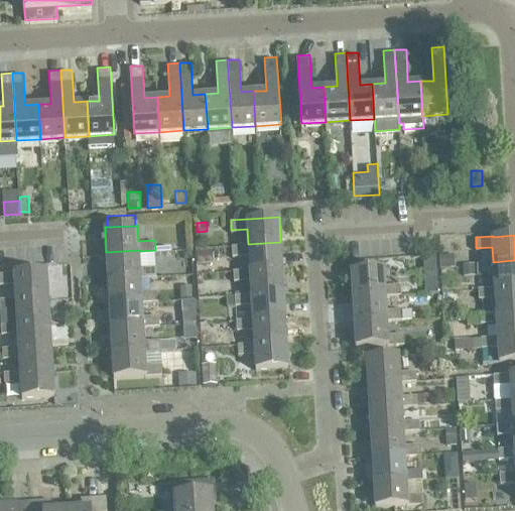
[(249,254),(250,268),(250,269),(282,267),(280,242),(248,244),(232,244),(233,255),(249,254)]
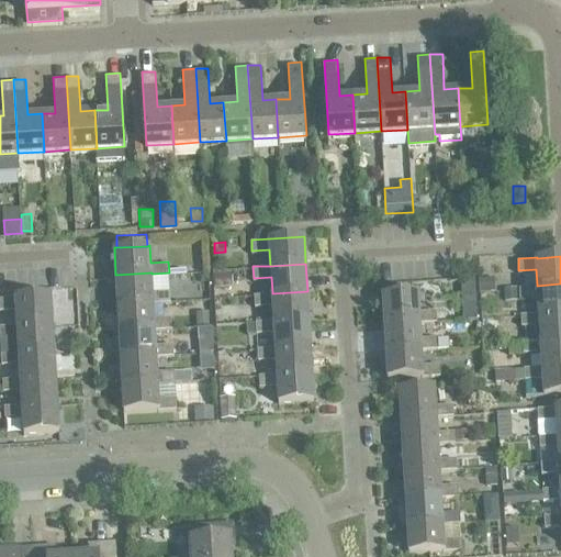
[(228,269),(214,270),(215,285),(229,285),(228,269)]
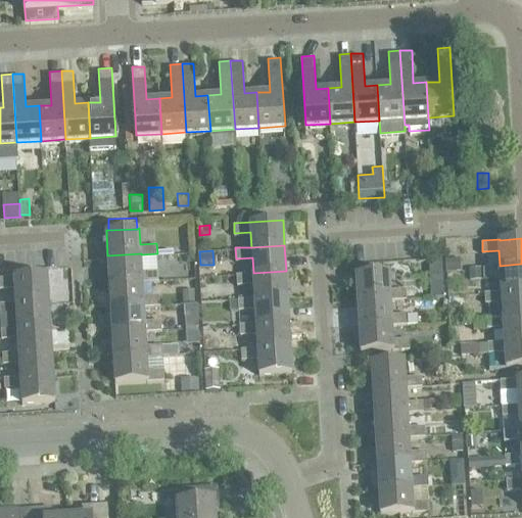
[(107,255),(109,281),(142,279),(158,278),(157,268),(141,269),(141,254),(141,253),(107,255)]
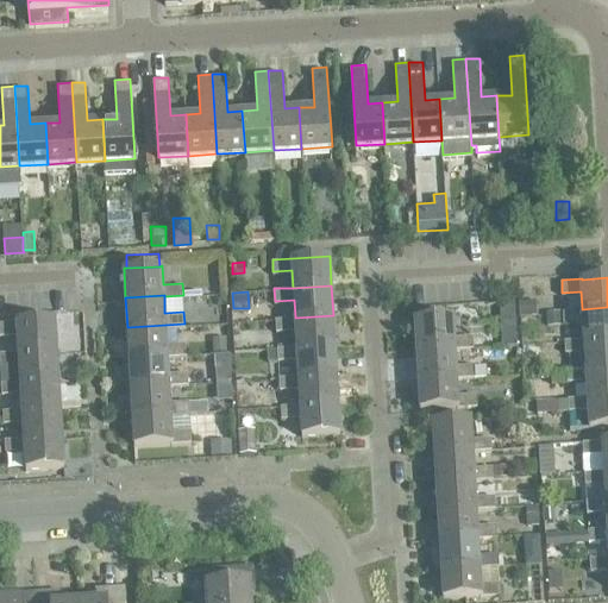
[(519,297),(518,297),(519,313),(520,313),(532,313),(531,296),(519,297)]
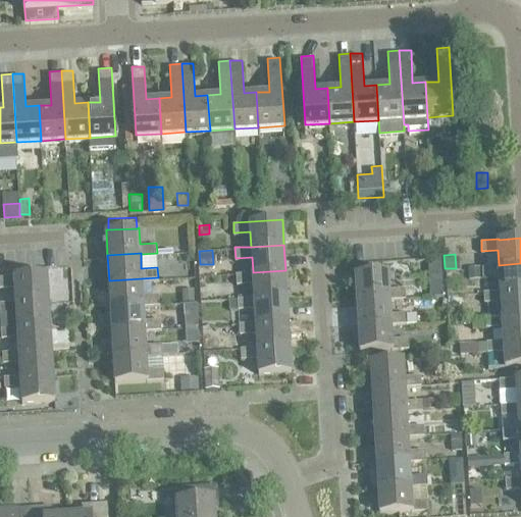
[(481,263),(468,264),(469,276),(482,275),(481,263)]
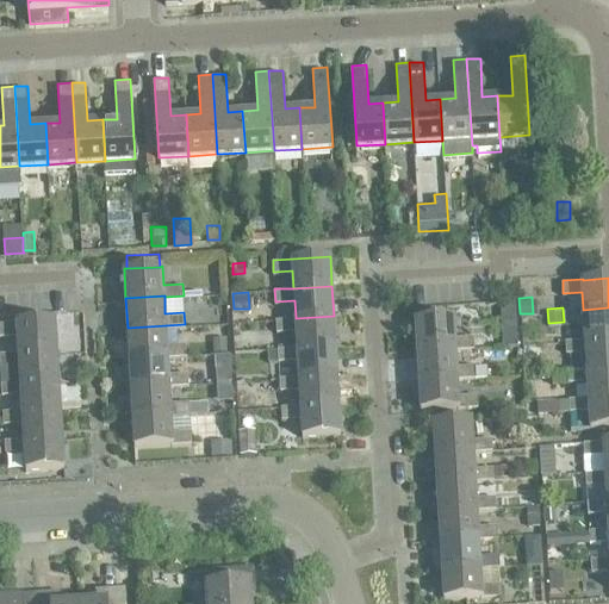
[(584,321),(585,337),(585,338),(608,336),(608,307),(583,310),(583,309),(564,310),(565,322),(584,321)]
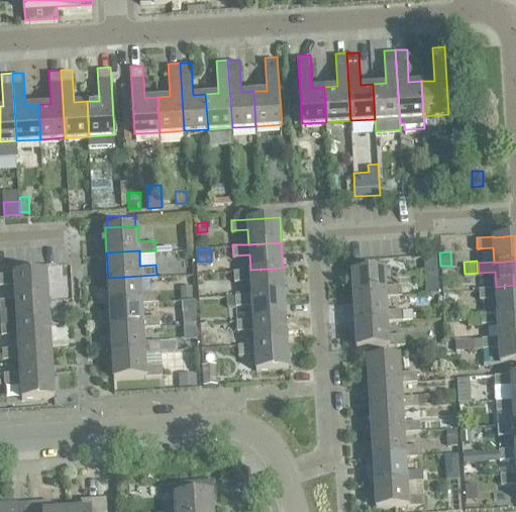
[(172,265),(161,265),(161,275),(173,274),(172,265)]
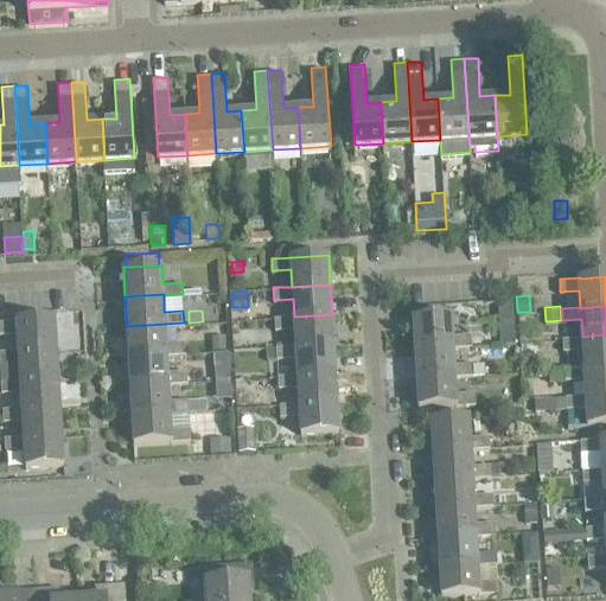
[(294,327),(295,344),(295,345),(333,343),(332,314),(294,317),(294,315),(275,317),(275,328),(294,327)]
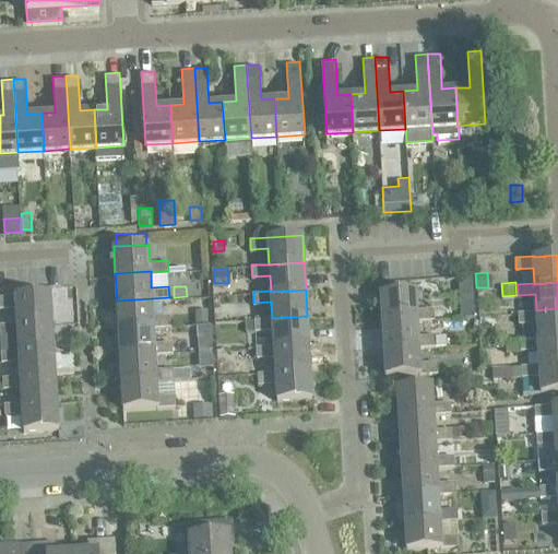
[(380,293),(382,320),(417,318),(435,317),(434,306),(416,307),(415,291),(380,293)]
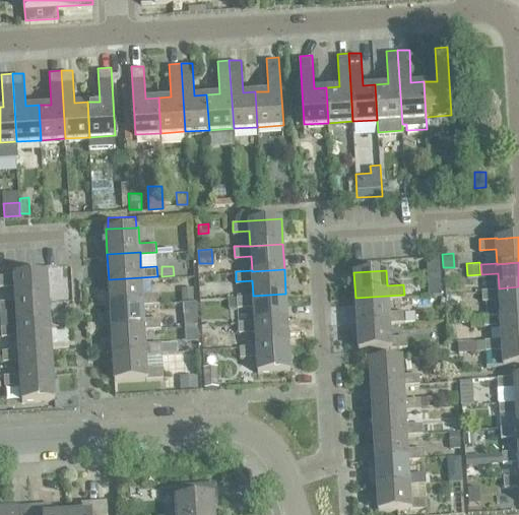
[(0,284),(15,283),(16,299),(49,297),(47,272),(15,274),(15,273),(0,274),(0,284)]
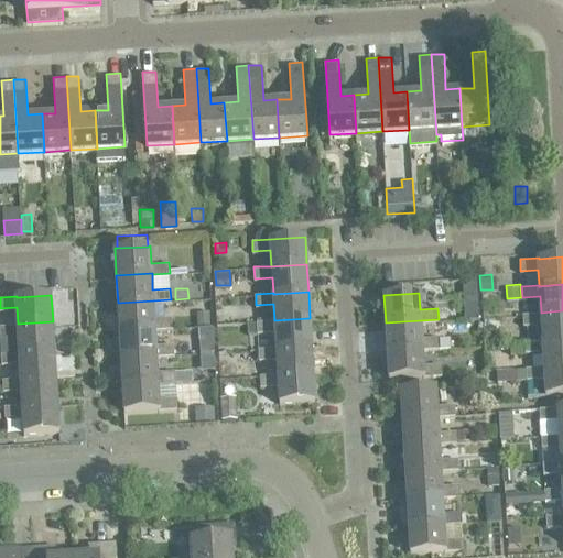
[(118,303),(119,329),(154,327),(154,328),(172,327),(172,316),(154,317),(153,301),(118,303)]
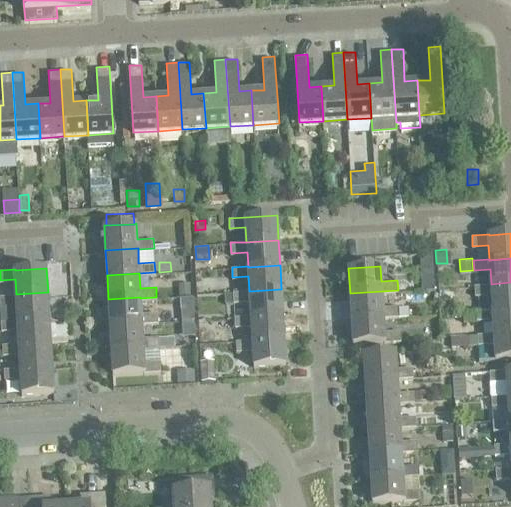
[(434,278),(421,279),(422,289),(435,288),(434,278)]
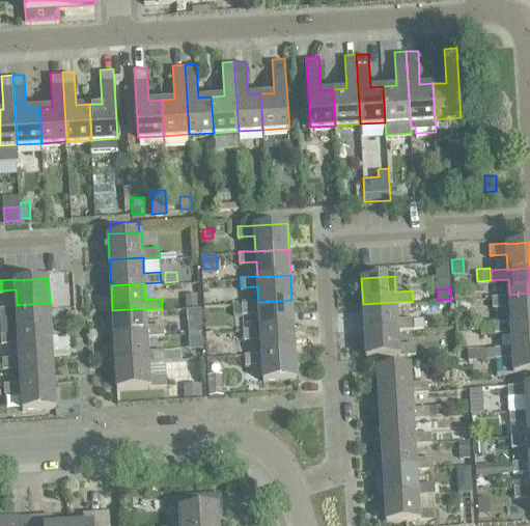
[(198,292),(186,292),(186,306),(198,305),(198,292)]
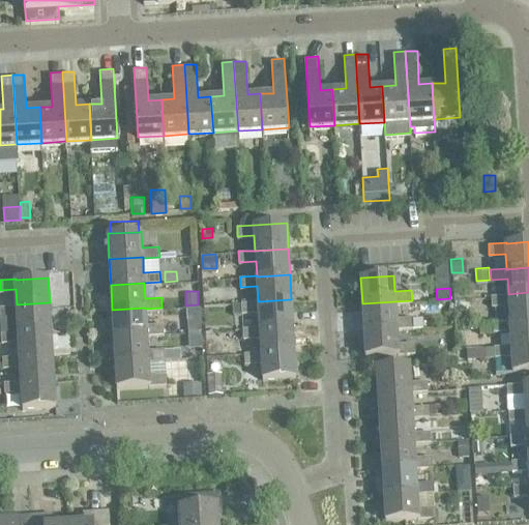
[(508,303),(509,319),(528,318),(528,292),(508,294),(508,293),(492,294),(492,304),(508,303)]
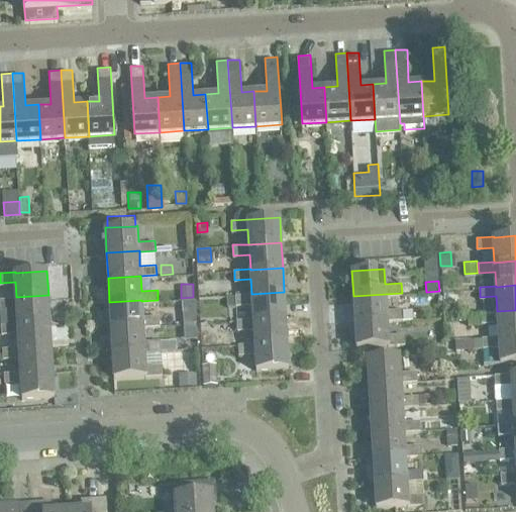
[(252,303),(252,318),(286,316),(284,292),(251,294),(251,293),(235,294),(236,304),(252,303)]
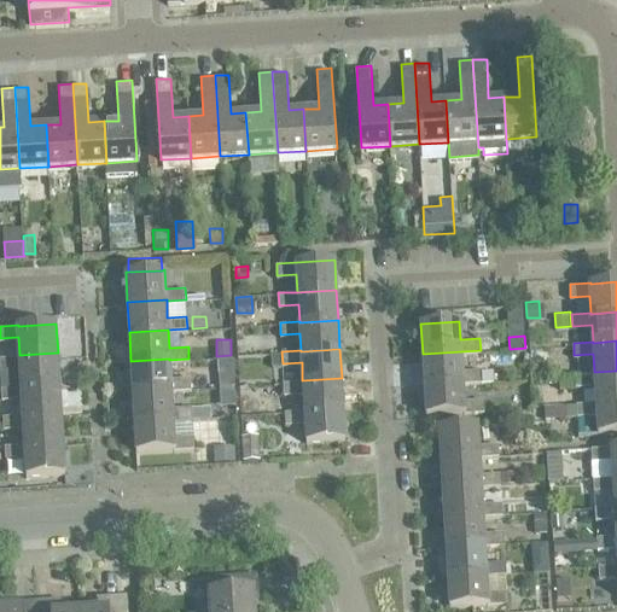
[(281,351),(271,353),(272,365),(283,363),(281,351)]
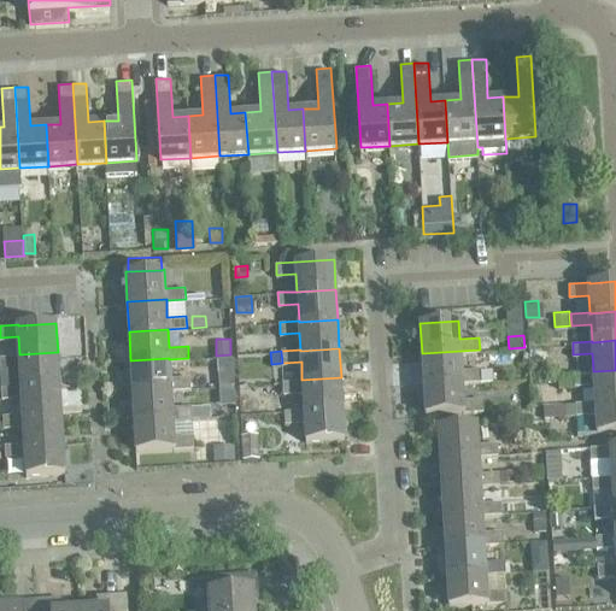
[(422,353),(423,382),(462,380),(462,381),(481,380),(481,368),(462,369),(461,351),(422,353)]
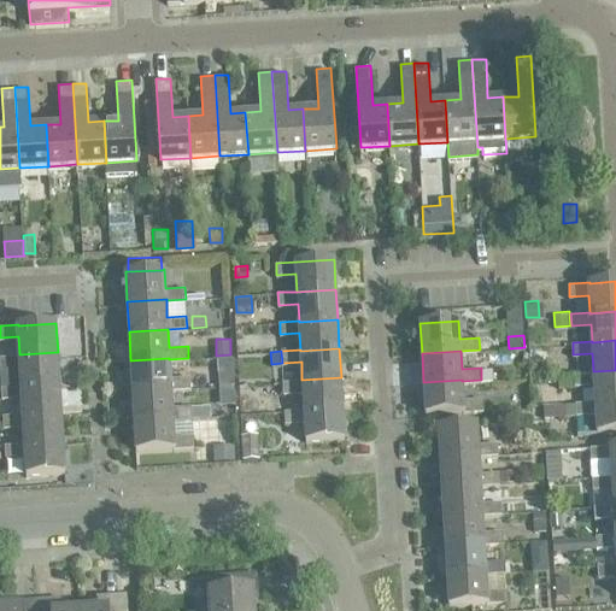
[(19,366),(21,383),(21,385),(59,382),(58,352),(19,354),(0,354),(0,364),(0,368),(19,366)]
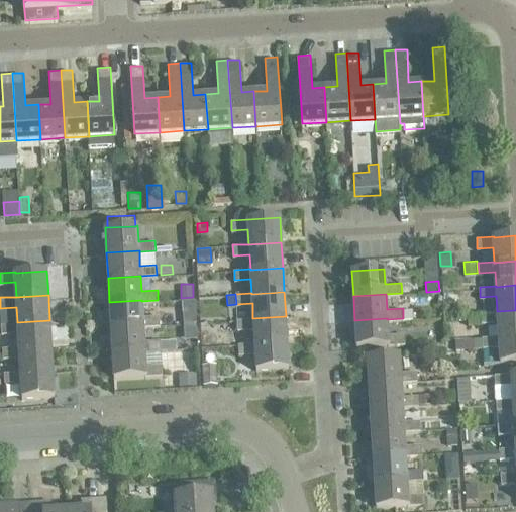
[(109,302),(111,326),(143,325),(160,324),(159,314),(142,315),(141,301),(141,300),(109,302)]
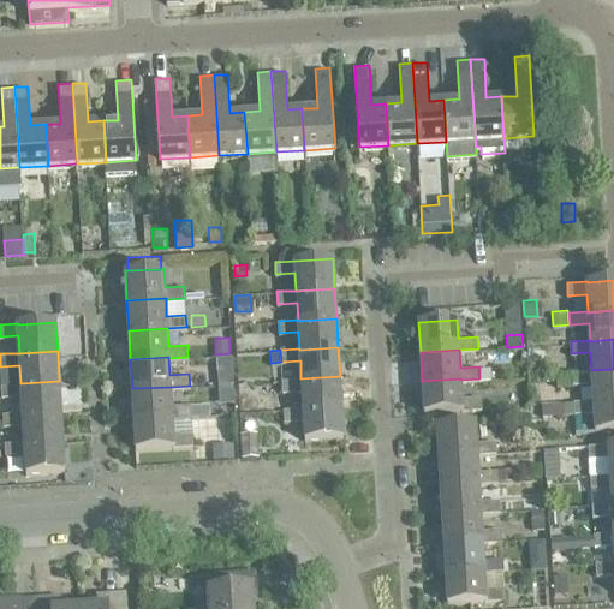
[(541,358),(529,359),(529,374),(542,374),(541,358)]
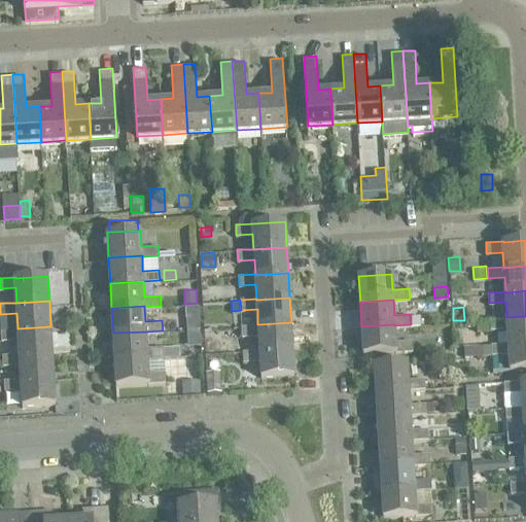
[(420,313),(411,314),(411,324),(421,323),(420,313)]
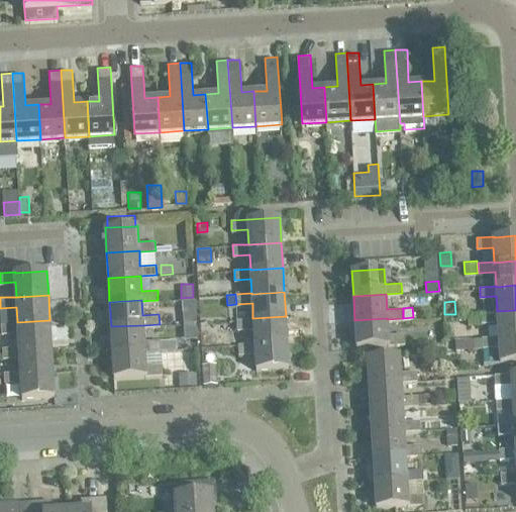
[(498,321),(499,335),(499,336),(515,334),(515,310),(497,311),(481,312),(482,322),(498,321)]
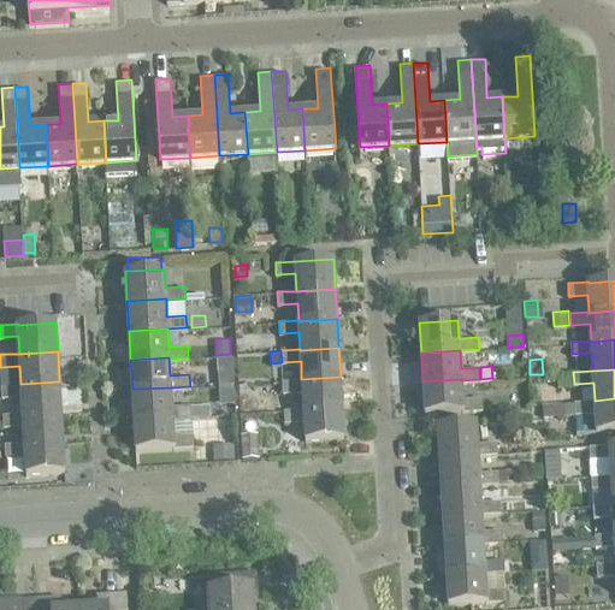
[(573,372),(556,373),(557,385),(574,384),(573,372)]
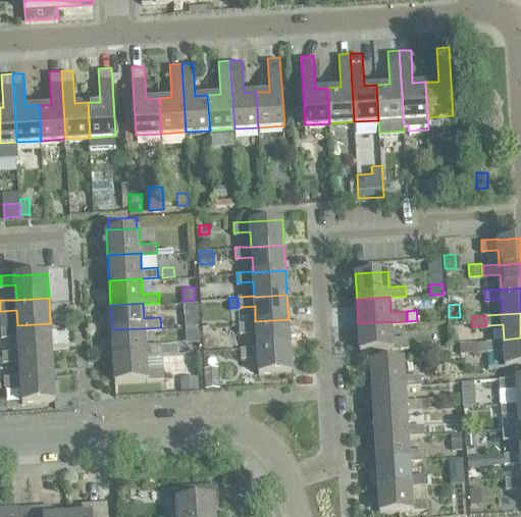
[(198,316),(185,317),(185,325),(198,324),(198,316)]
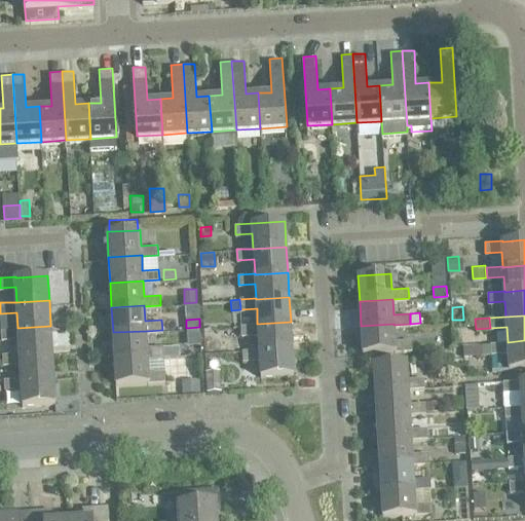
[(258,334),(259,348),(259,349),(292,347),(291,322),(257,324),(240,325),(241,335),(258,334)]
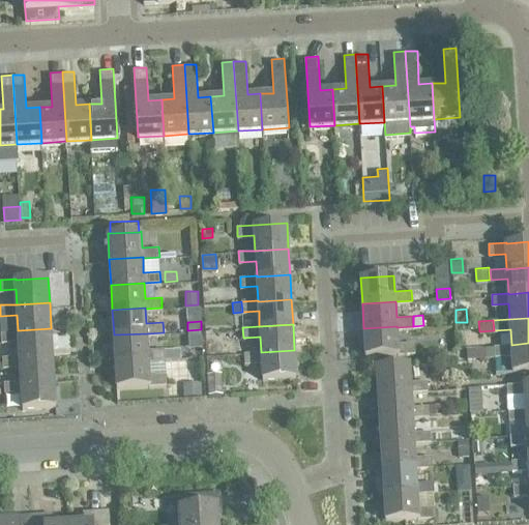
[(397,326),(363,328),(365,354),(398,352),(398,353),(415,352),(414,341),(398,342),(397,327),(397,326)]
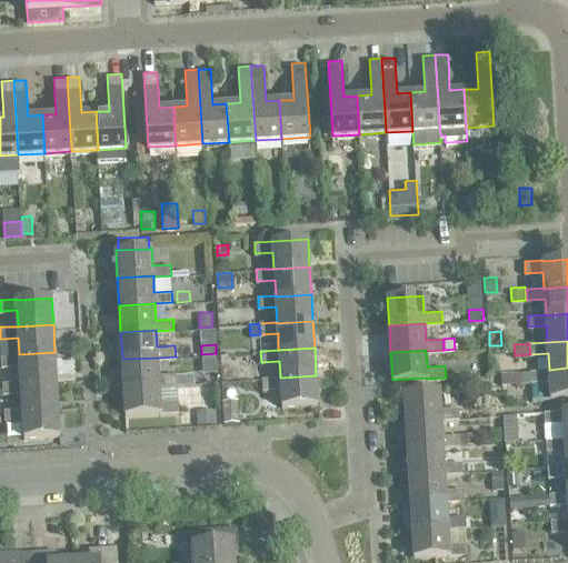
[(20,364),(20,381),(57,379),(55,352),(19,354),(19,353),(1,354),(2,365),(20,364)]
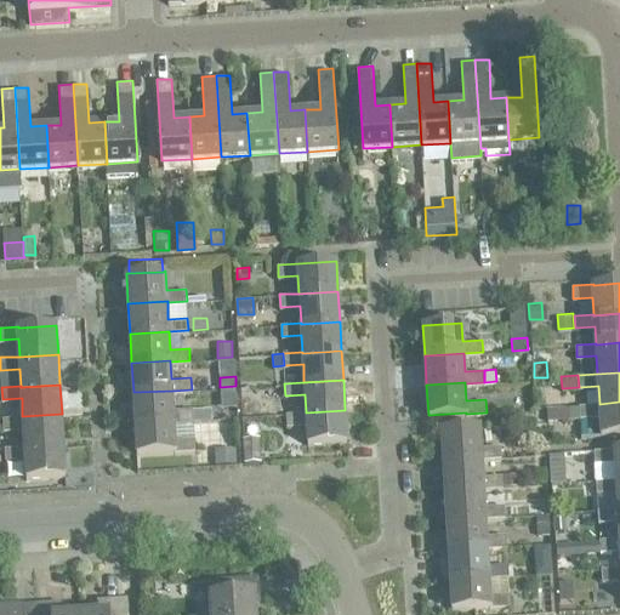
[(134,392),(135,422),(174,420),(193,419),(193,406),(174,408),(172,391),(134,392)]
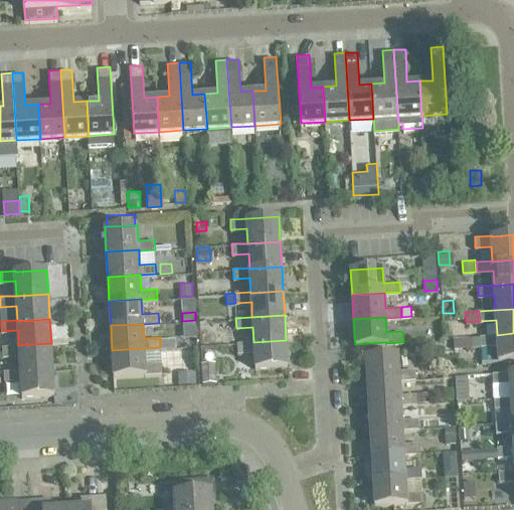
[(513,333),(497,335),(497,334),(469,336),(468,336),(468,346),(497,344),(498,360),(513,358),(513,333)]
